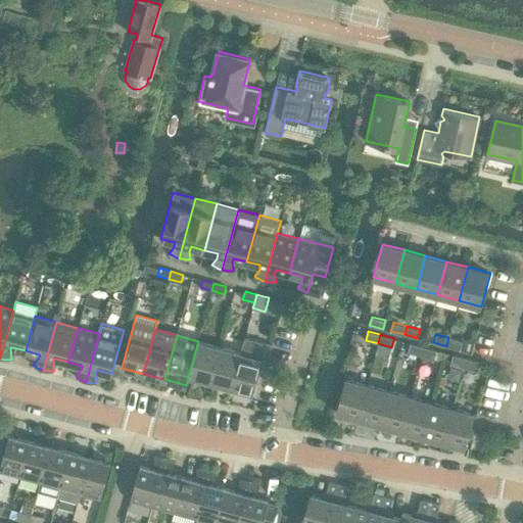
[(245,337),(240,352),(231,387),(253,393),(267,343),(245,337)]
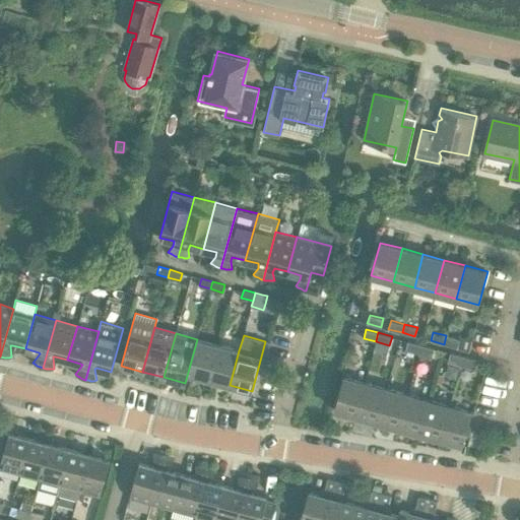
[(457,347),(459,339),(446,335),(444,344),(457,347)]
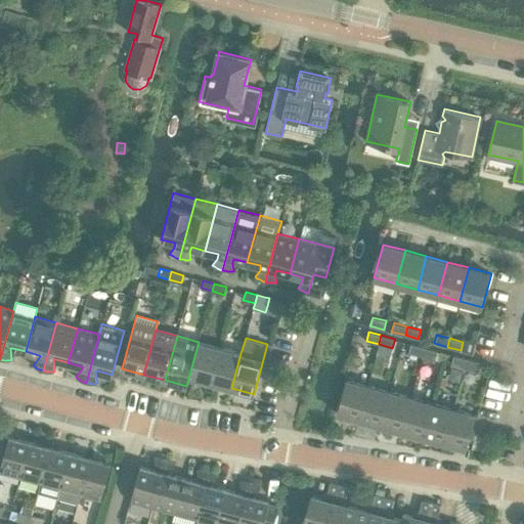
[(210,382),(220,347),(199,342),(186,386),(187,386),(189,377),(210,382)]
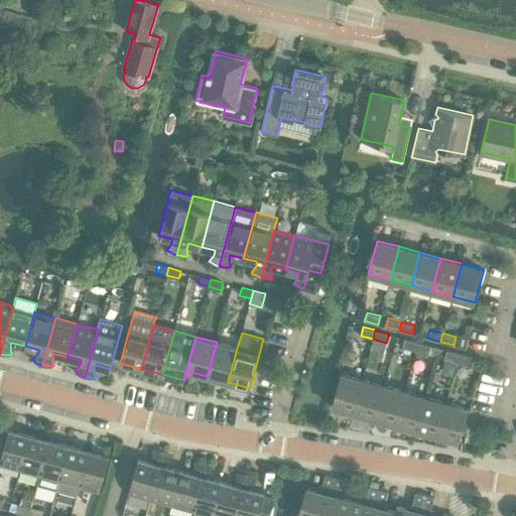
[(415,350),(416,345),(417,342),(404,338),(402,347),(415,350)]
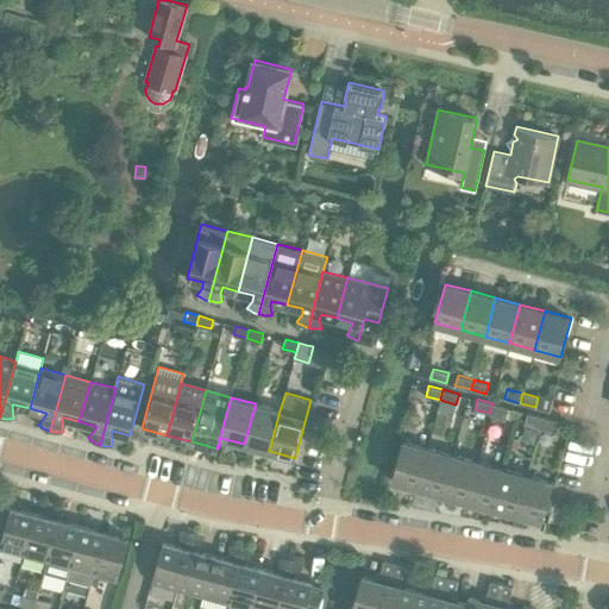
[(269,451),(280,410),(256,403),(244,444),(269,451)]
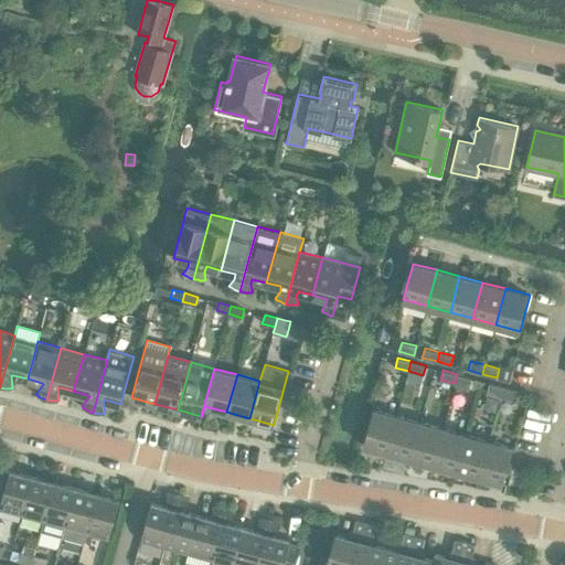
[(469,387),(471,377),(457,374),(456,377),(455,383),(469,387)]
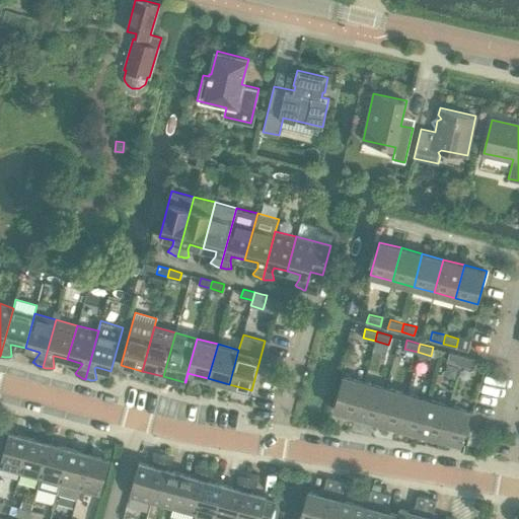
[(460,364),(461,357),(462,355),(449,352),(447,360),(460,364)]
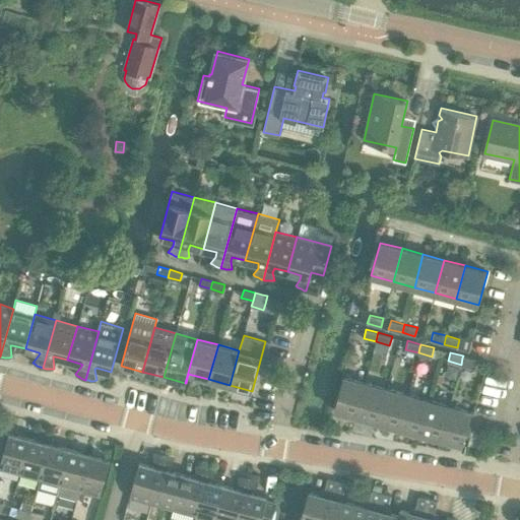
[(474,368),(476,360),(463,355),(462,358),(461,365),(474,368)]
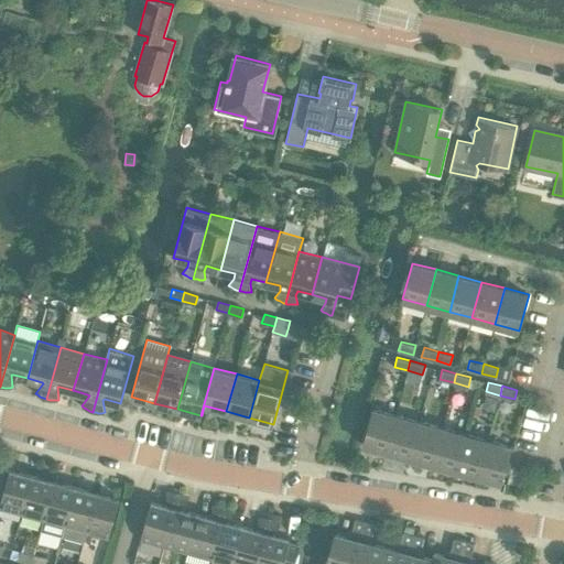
[(386,451),(396,415),(372,409),(362,444),(386,451)]
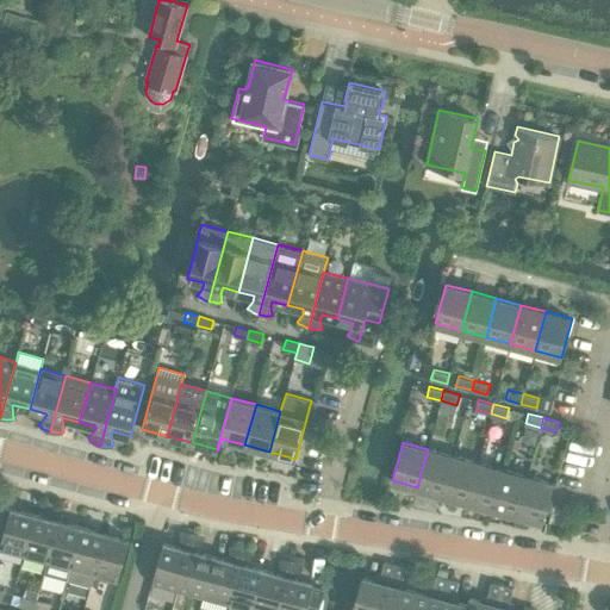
[(442,495),(453,455),(428,449),(417,487),(442,495)]
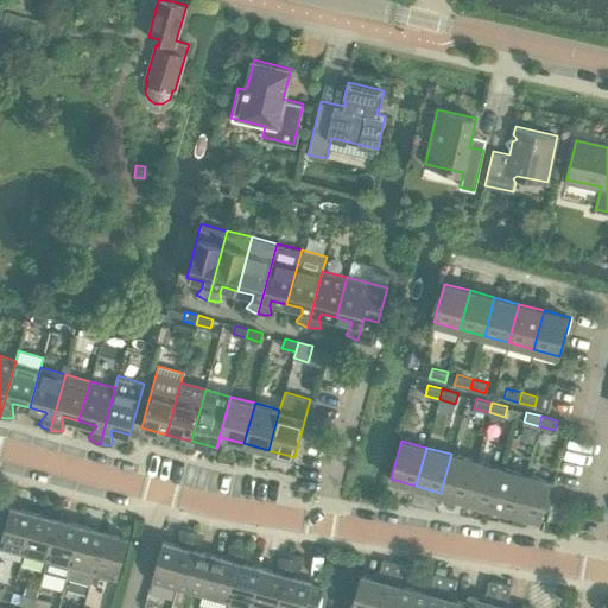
[(466,499),(476,461),(451,454),(441,493),(466,499)]
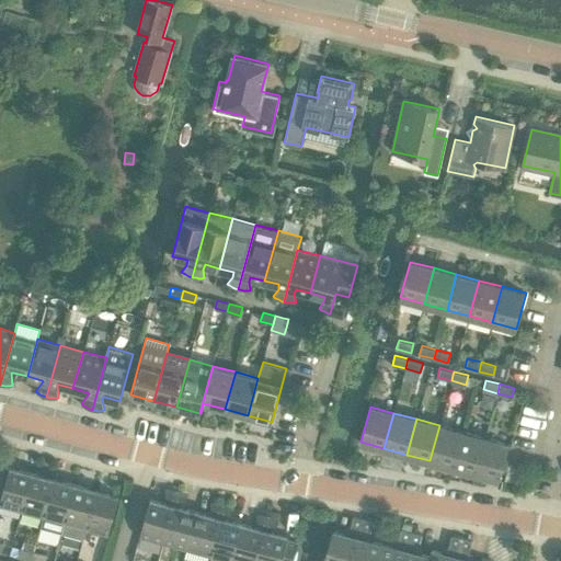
[(453,467),(462,432),(439,425),(430,460),(453,467)]
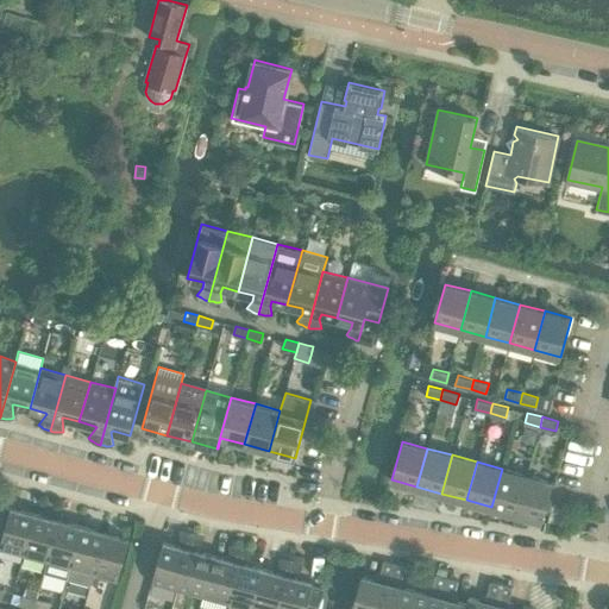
[(516,514),(527,475),(502,469),(491,507),(516,514)]
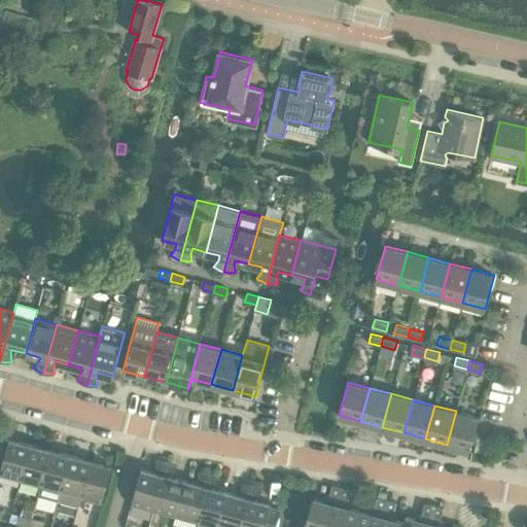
[(468,451),(478,417),(456,411),(447,445),(468,451)]
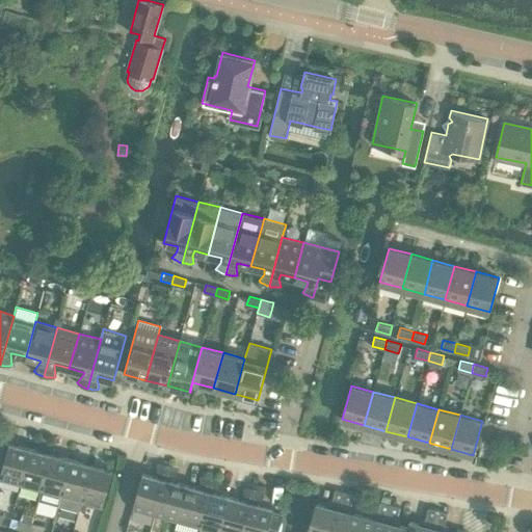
[(488,457),(493,443),(482,440),(478,454),(488,457)]
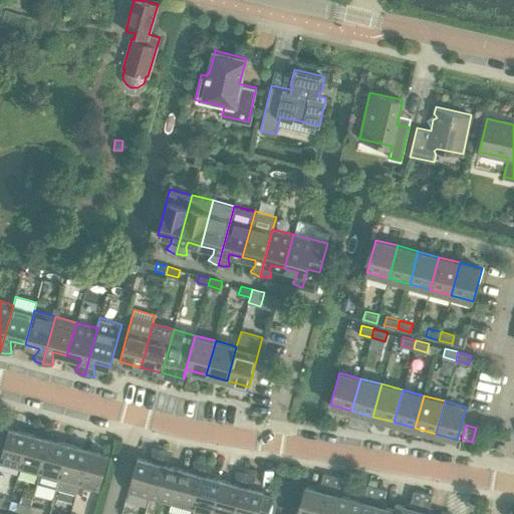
[(0,462),(20,468),(29,433),(9,427),(0,459),(0,462)]
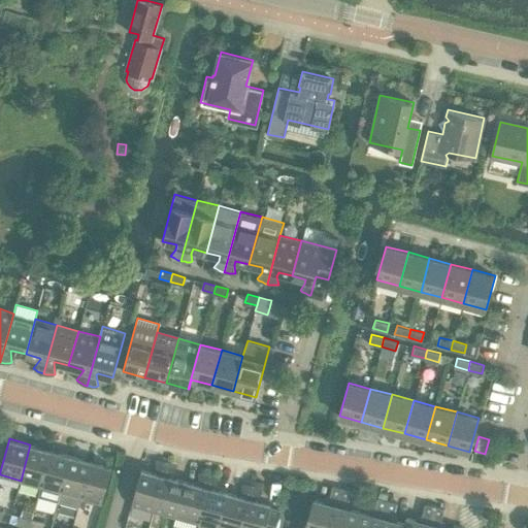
[(40,486),(51,450),(30,444),(21,481),(40,486)]
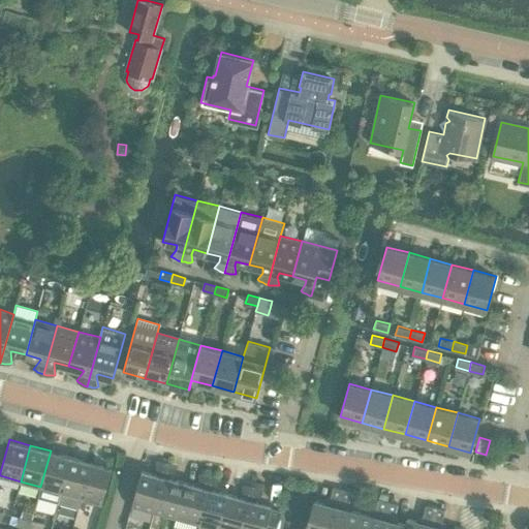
[(58,503),(71,456),(51,450),(40,487),(38,498),(58,503)]
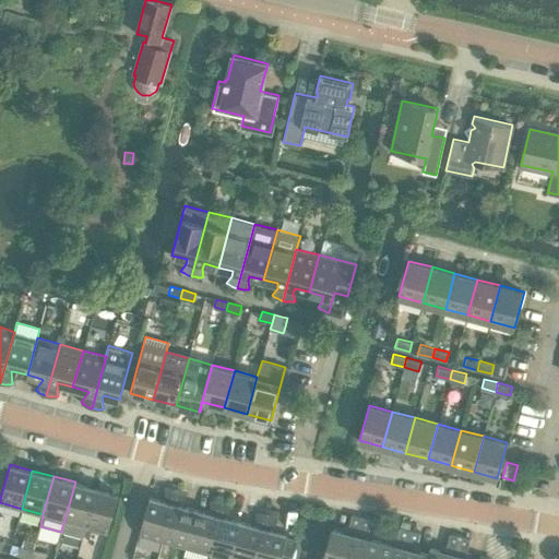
[(83,538),(86,526),(96,488),(75,482),(61,532),(83,538)]
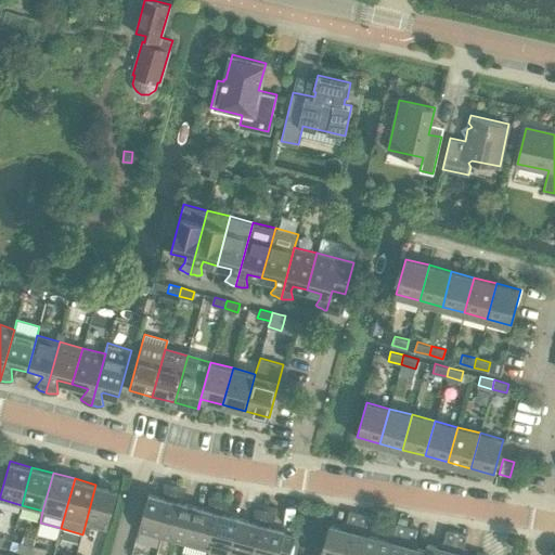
[(162,537),(175,485),(171,485),(168,483),(166,483),(163,485),(165,497),(163,498),(147,493),(138,530),(162,537)]
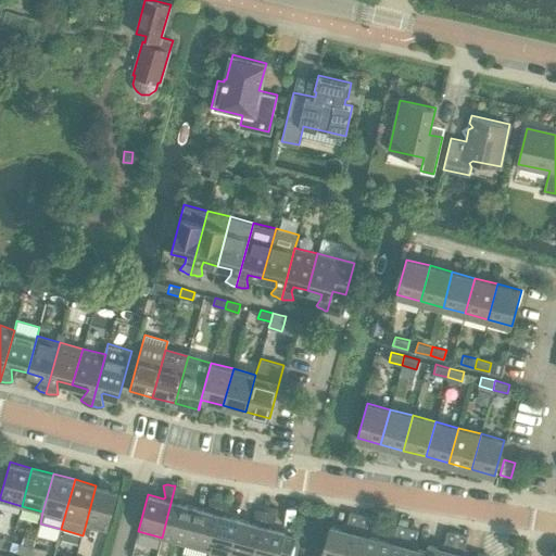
[(108,529),(118,491),(96,485),(86,523),(108,529)]
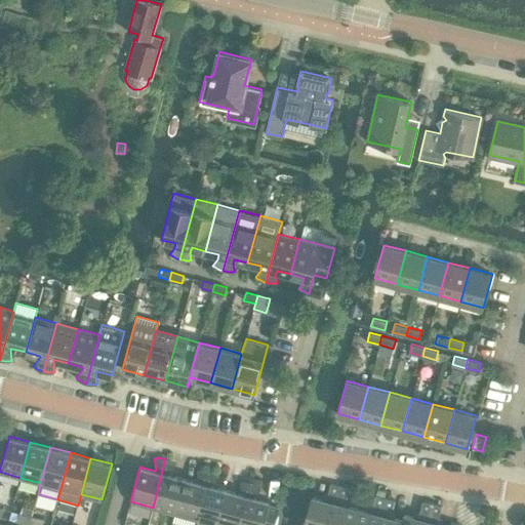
[(174,513),(184,478),(170,475),(168,473),(175,463),(174,462),(171,461),(169,459),(165,458),(153,508),(174,513)]
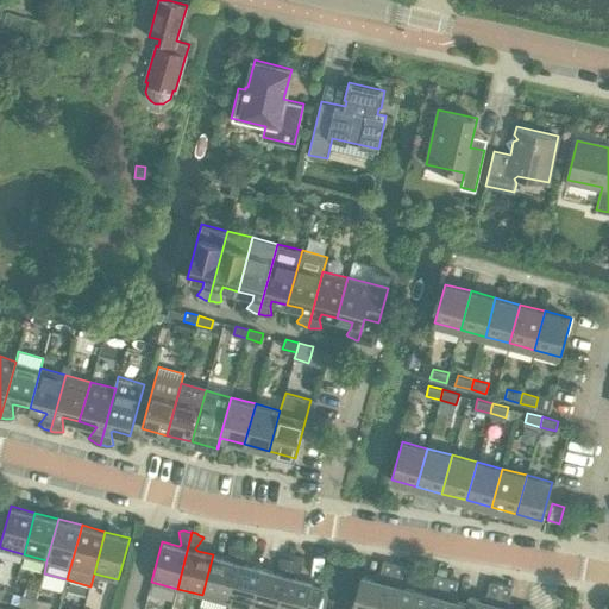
[(226,602),(242,545),(237,545),(234,545),(231,545),(228,545),(231,559),(228,559),(213,554),(202,595),(226,602)]
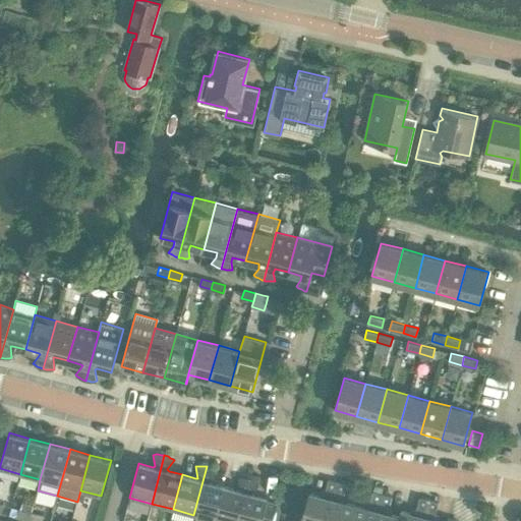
[(215,520),(224,486),(212,482),(210,481),(217,471),(216,470),(212,468),(210,467),(207,466),(193,515),(215,520)]
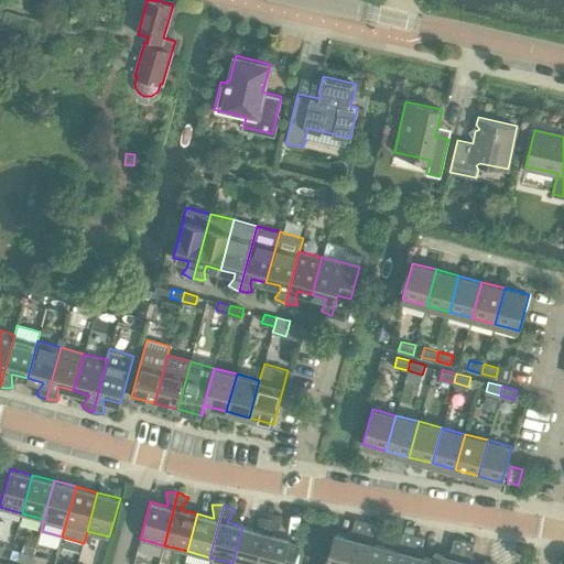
[(257,563),(270,518),(268,517),(263,517),(260,517),(258,517),(260,530),(257,530),(242,527),(232,563),(234,563),(257,563)]
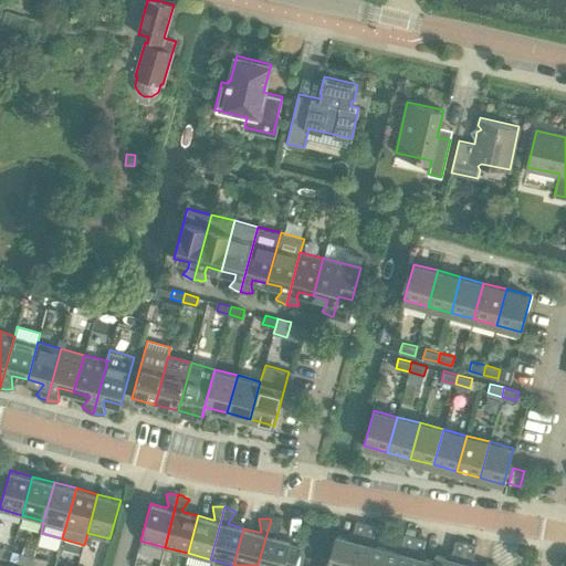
[(295,565),(302,544),(291,541),(275,536),(273,535),(282,525),(280,524),(276,522),(274,521),(271,520),(258,565),(295,565)]
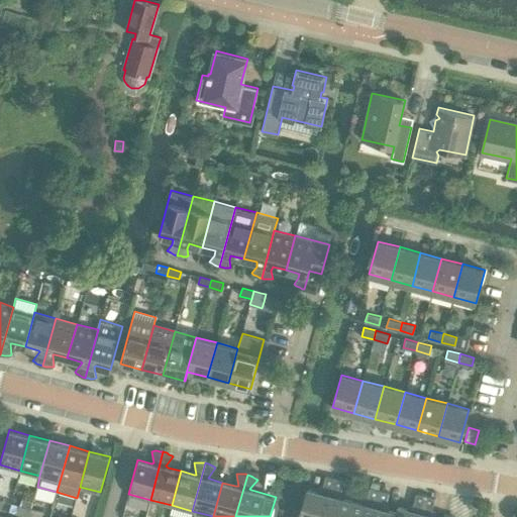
[(324,516),(334,478),(325,475),(321,493),(307,489),(299,516),(324,516)]
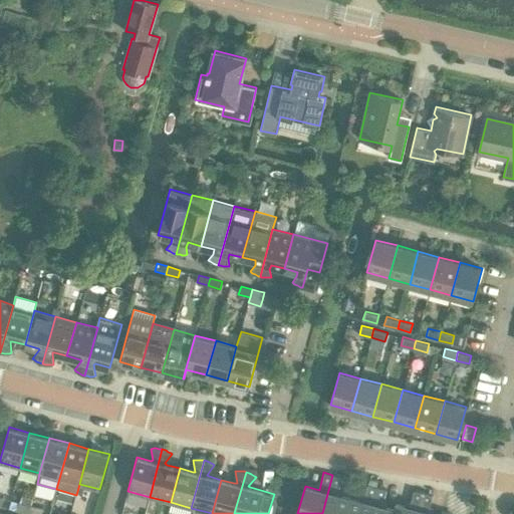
[(345,513),(350,498),(337,495),(342,477),(332,475),(322,513),(345,513)]
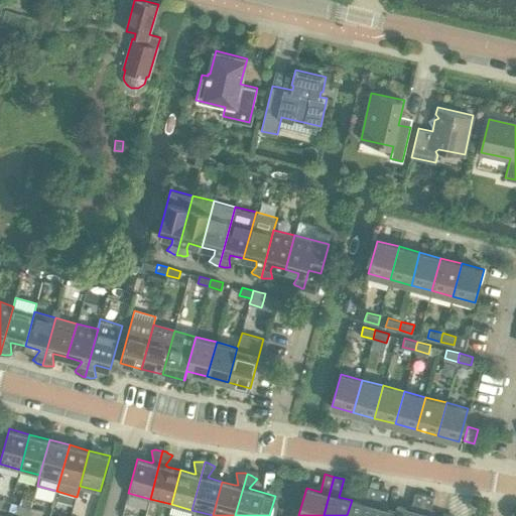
[(347,515),(371,515),(379,488),(369,486),(365,503),(352,500),(347,515)]
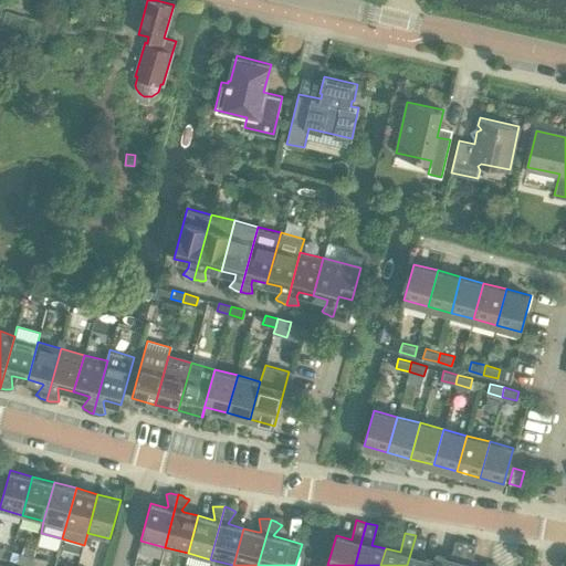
[(416,535),(407,565),(432,565),(433,561),(420,557),(426,538),(416,535)]
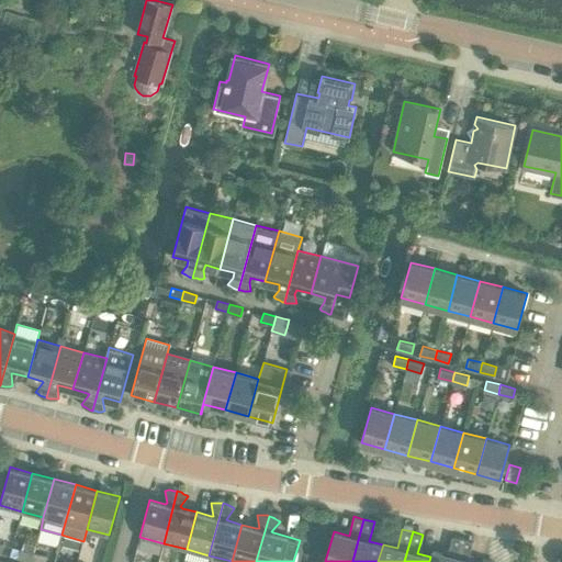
[(429,561),(456,561),(462,538),(452,536),(447,554),(433,551),(430,557),(429,561)]
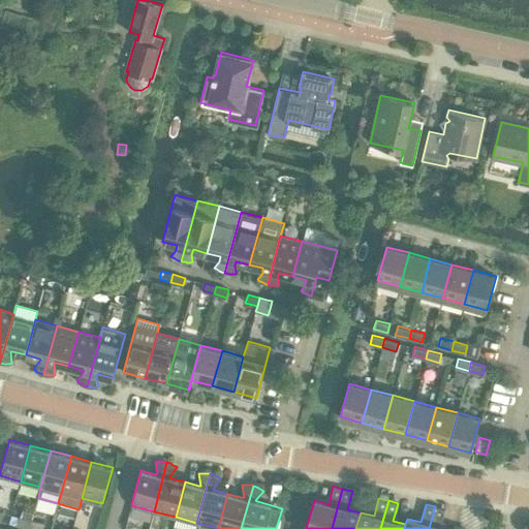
[(435,506),(429,528),(447,528),(440,527),(445,509),(435,506)]
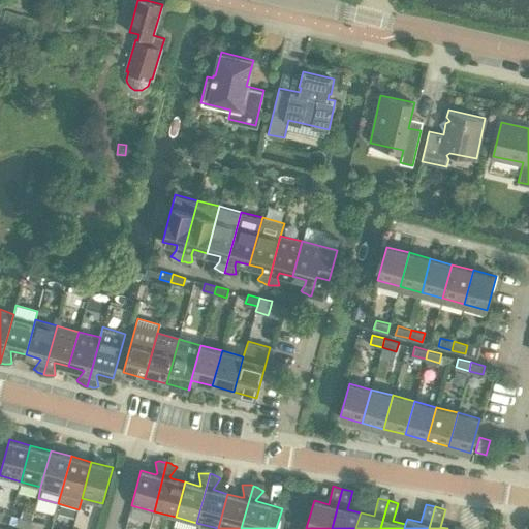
[(20,516),(17,525),(29,528),(32,519),(34,512),(25,509),(23,511),(21,516),(20,516)]
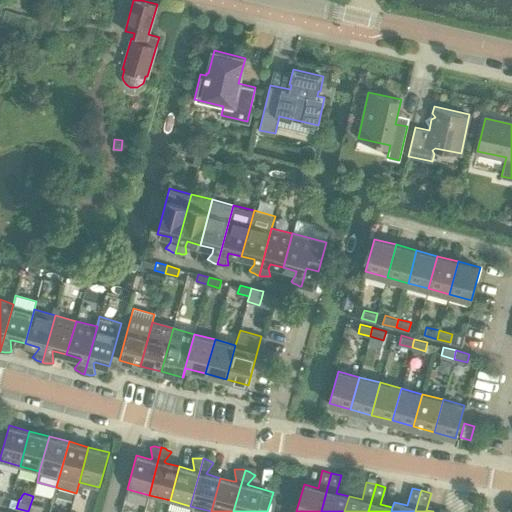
[(31,502),(28,511),(32,511),(41,511),(43,506),(31,502)]
